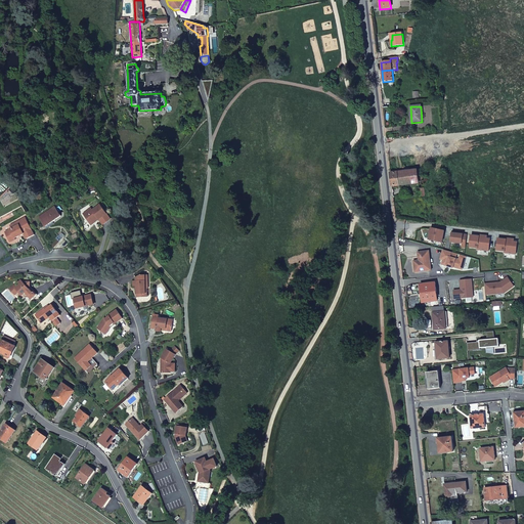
[(391,173),(392,186),(423,183),(422,170),(410,171),(403,172),(391,173)]
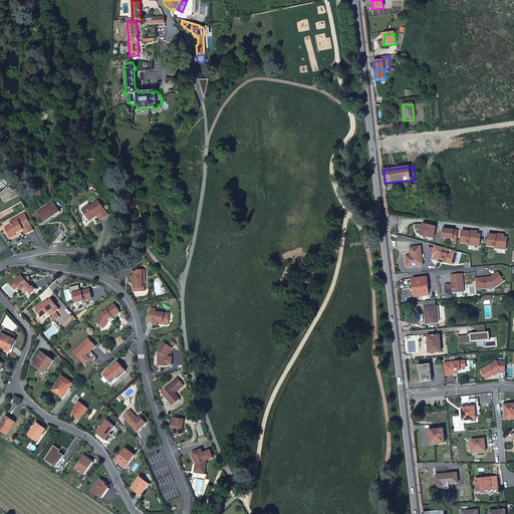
[(89,220),(105,210),(98,201),(91,206),(89,204),(81,210),(89,220)]
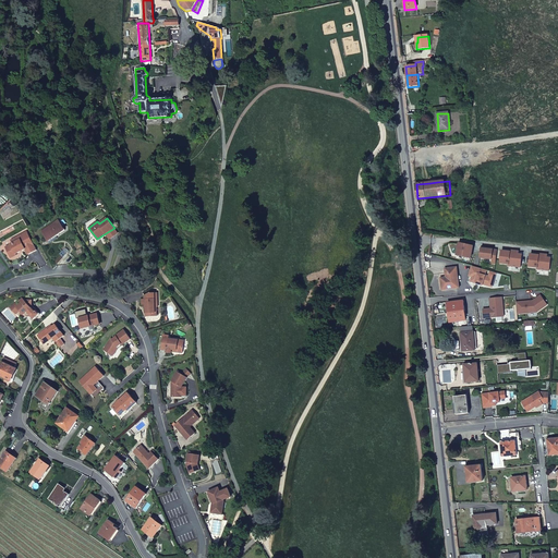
[(60,225),(58,221),(41,232),(44,234),(45,235),(48,235),(50,234),(52,238),(52,239),(65,230),(61,223),(60,225)]
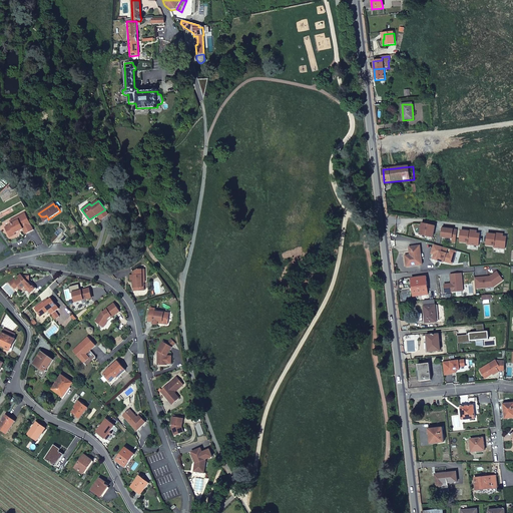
[(34,229),(25,212),(10,220),(12,223),(5,227),(11,237),(16,234),(15,233),(19,231),(18,229),(23,227),(26,233),(34,229)]
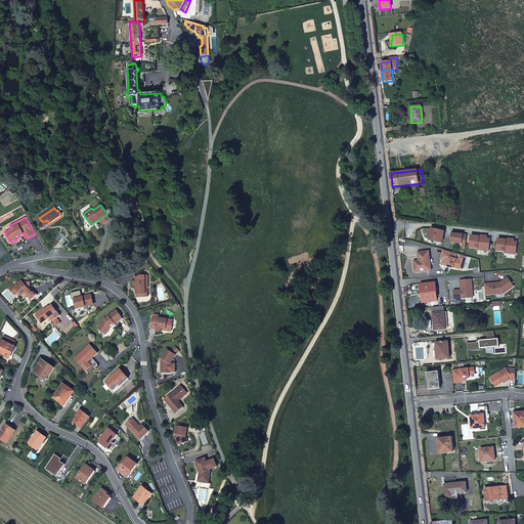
[(432,229),(429,239),(442,243),(444,231),(432,229)]
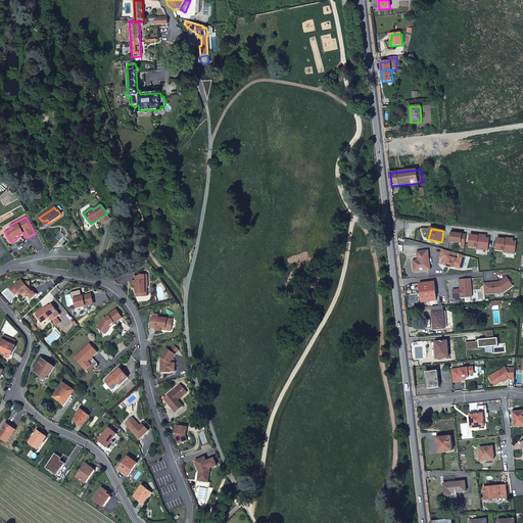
[(452,232),(450,242),(461,243),(461,247),(465,247),(466,235),(462,234),(457,234),(457,232),(452,232)]
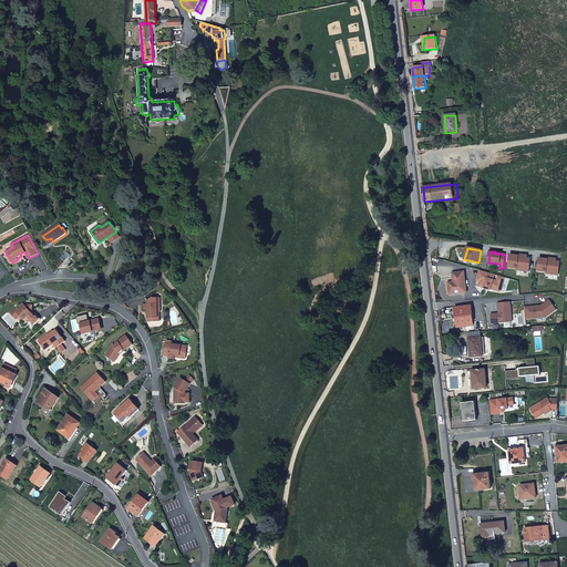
[(518,256),(509,255),(508,268),(517,269),(517,270),(529,271),(531,263),(526,261),(526,258),(527,256),(518,255),(518,256)]
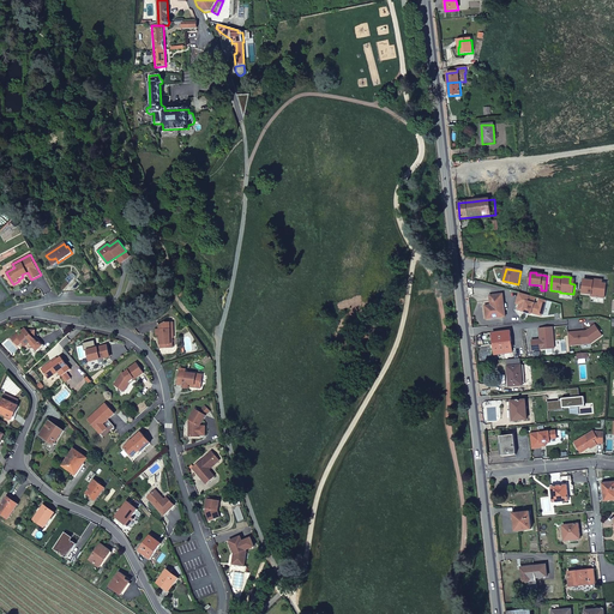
[(584,280),(582,294),(591,295),(591,296),(605,298),(606,288),(601,287),(602,283),(602,281),(594,280),(593,281),(584,280)]
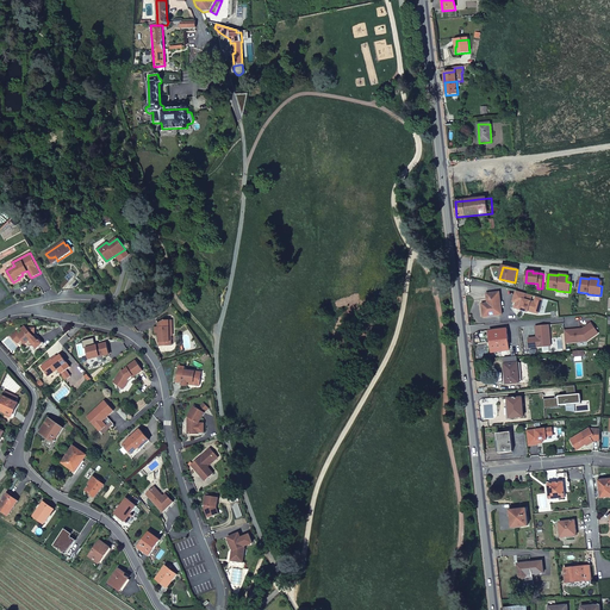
[(537,315),(542,299),(516,292),(514,300),(518,302),(517,305),(515,305),(514,309),(528,312),(528,311),(537,315)]
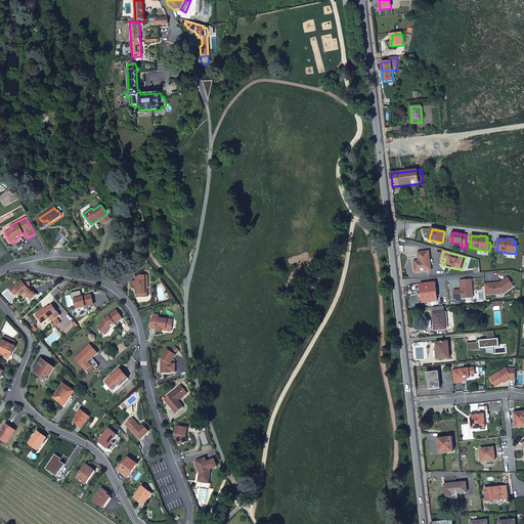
[(431,270),(429,252),(418,253),(419,260),(419,263),(413,264),(415,272),(431,270)]
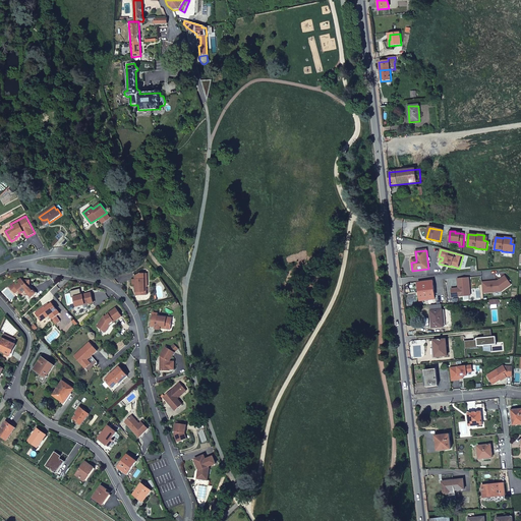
[(147,274),(139,274),(135,276),(135,280),(132,280),(132,285),(135,285),(135,287),(136,295),(140,295),(143,292),(146,292),(145,287),(147,286),(148,286),(147,274)]
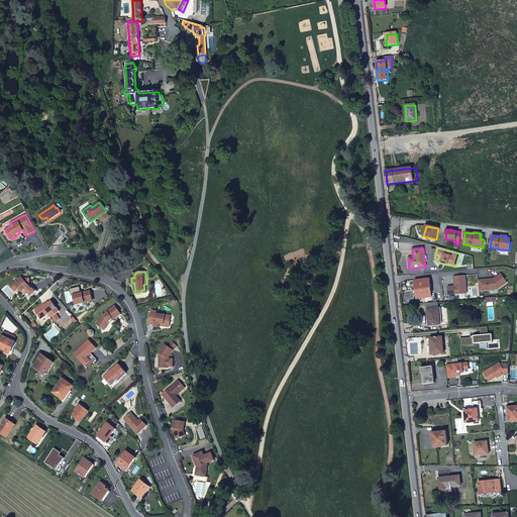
[(480,291),(498,290),(507,283),(501,274),(494,279),(491,280),(491,281),(489,281),(487,280),(479,281),(480,291)]
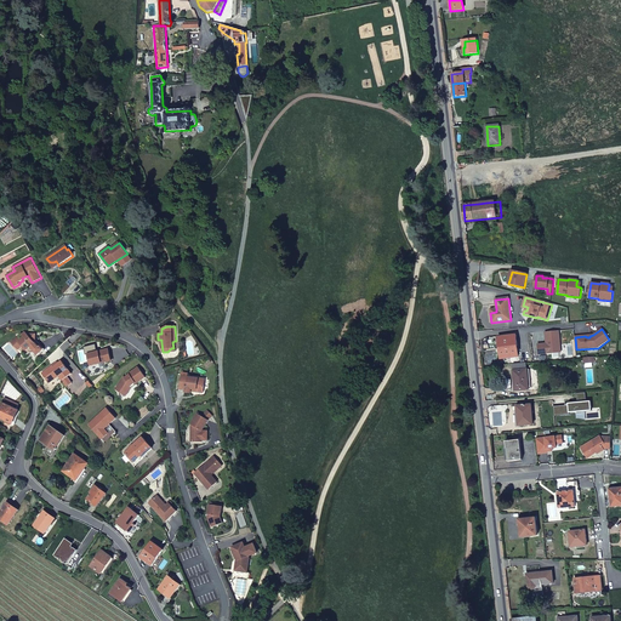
[(35,335),(33,334),(30,335),(27,331),(24,334),(26,336),(23,339),(20,336),(12,342),(18,349),(23,346),(27,351),(35,343),(34,342),(35,341),(35,335)]
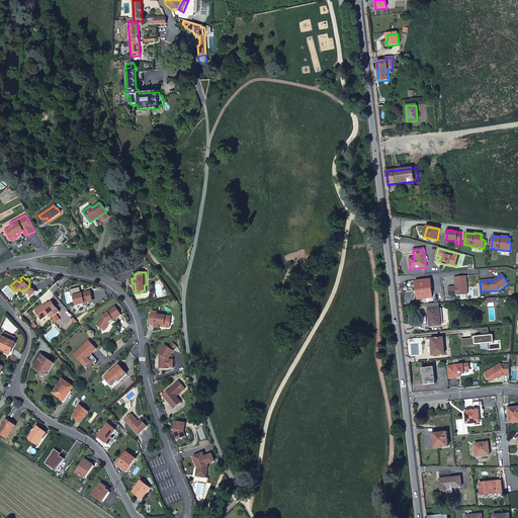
[(466,276),(455,277),(455,286),(448,287),(449,295),(467,293),(466,276)]
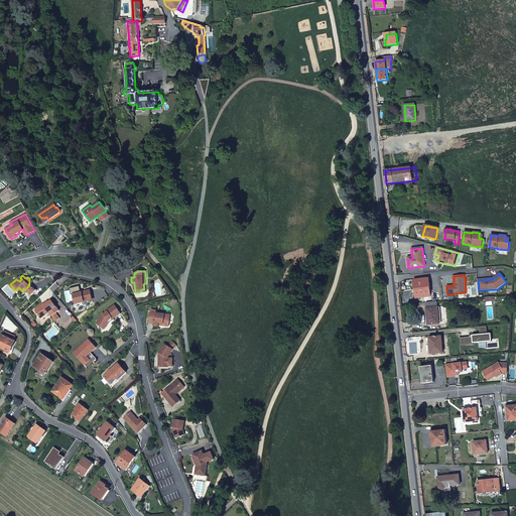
[(413,280),(416,298),(430,297),(428,278),(413,280)]
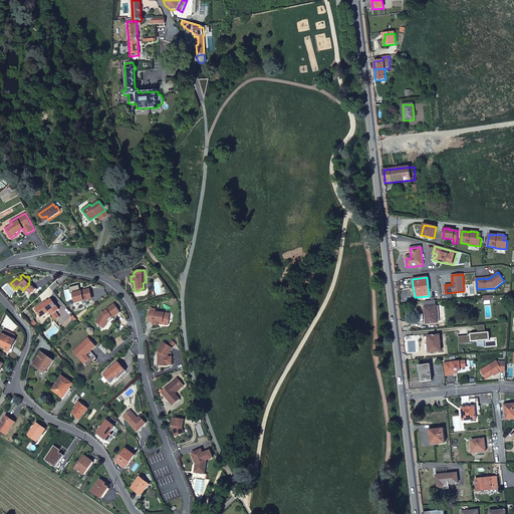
[(29,284),(22,290),(21,291),(23,293),(31,285),(29,284)]
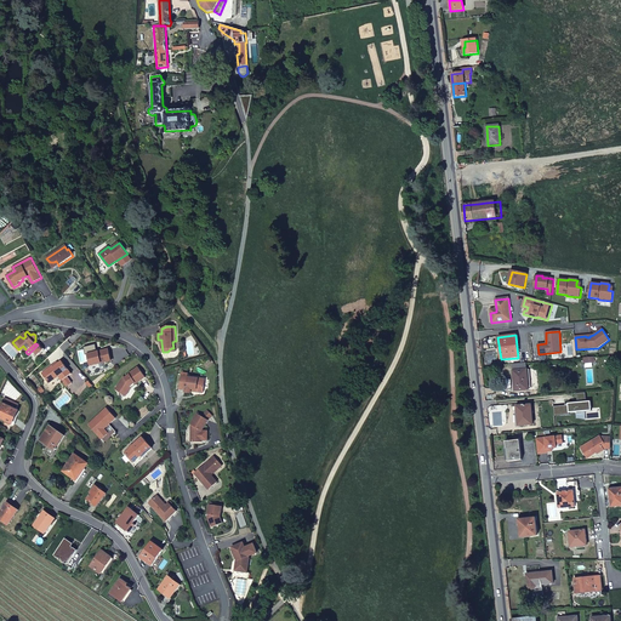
[(108,348),(89,354),(91,365),(97,364),(112,360),(108,348)]
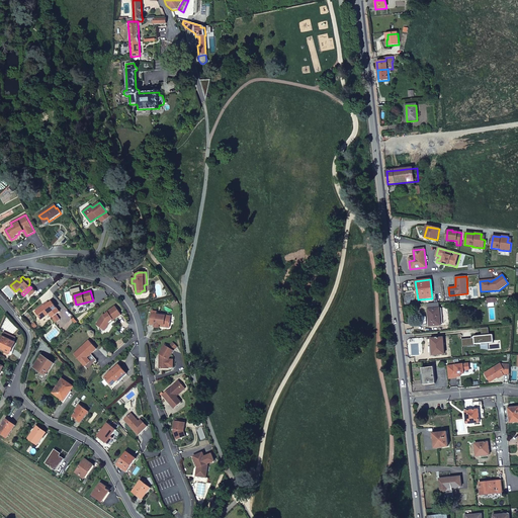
[(60,312),(52,301),(49,304),(45,307),(44,306),(35,312),(41,320),(50,314),(52,317),(60,312)]
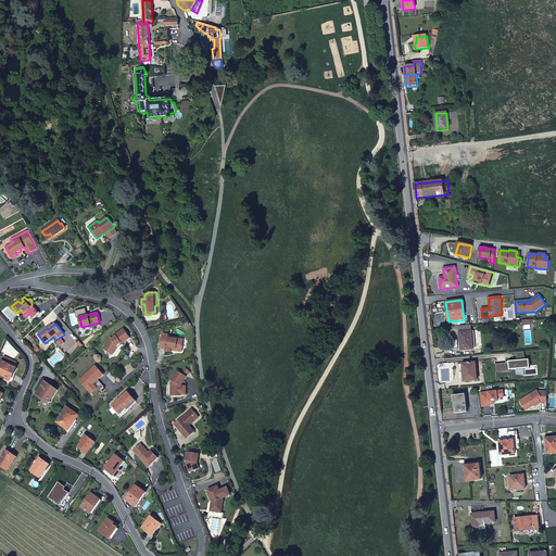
[(130,338),(124,329),(115,335),(116,336),(112,338),(111,337),(105,346),(114,352),(118,346),(117,345),(122,342),(122,343),(130,338)]
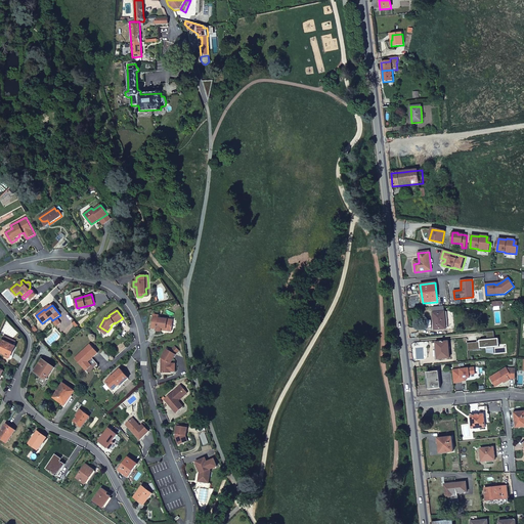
[(434,313),(433,313),(434,331),(446,329),(445,312),(444,312),(434,313)]
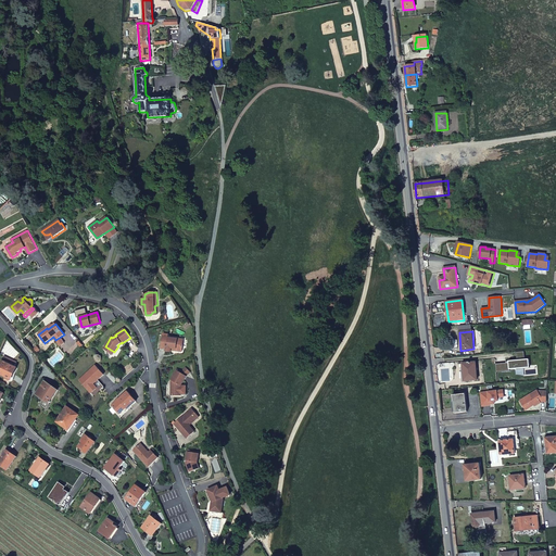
[(182,348),(184,340),(168,338),(168,335),(163,335),(162,349),(166,349),(166,351),(171,351),(171,350),(172,348),(177,349),(177,348),(182,348)]
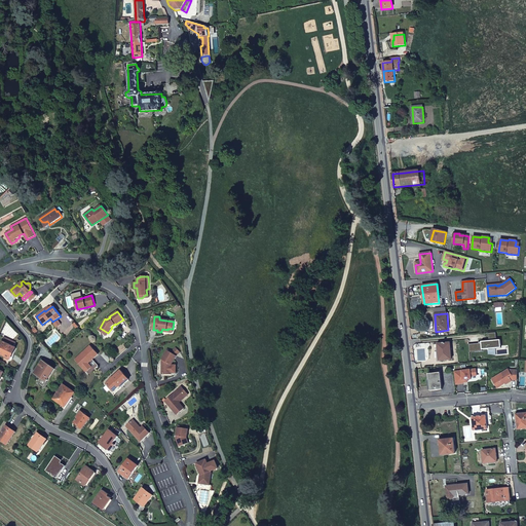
[(496,333),(488,334),(489,341),(482,342),(482,344),(479,344),(468,344),(470,352),(482,351),(482,350),(488,349),(488,354),(496,353),(495,348),(501,348),(500,340),(497,341),(496,333)]
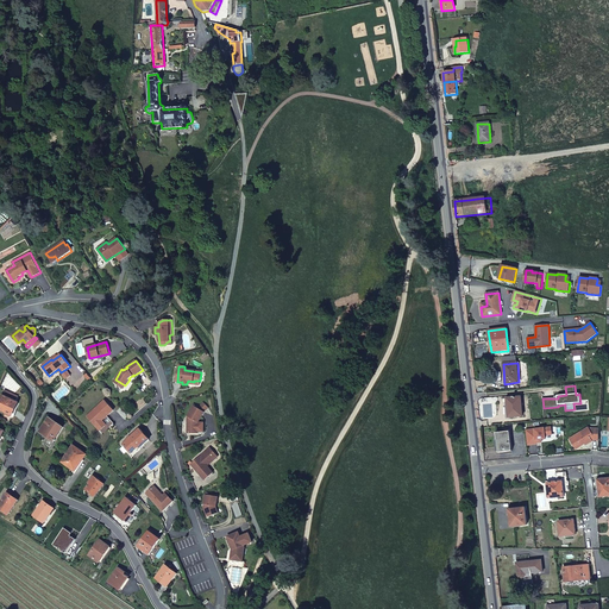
[(5,391),(4,396),(16,402),(18,397),(5,391)]
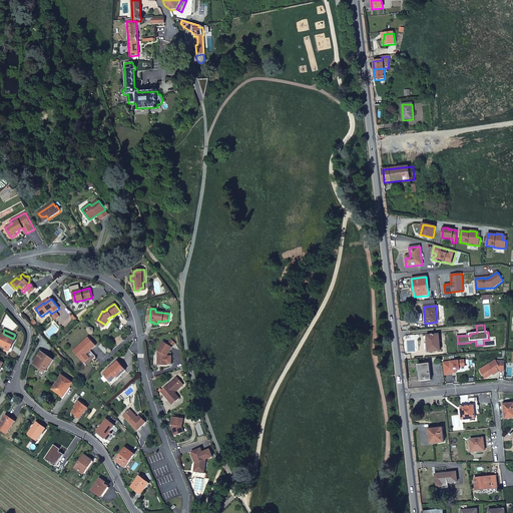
[(4,349),(2,353),(8,356),(15,340),(13,339),(3,334),(0,339),(0,346),(7,349),(6,350),(4,349)]
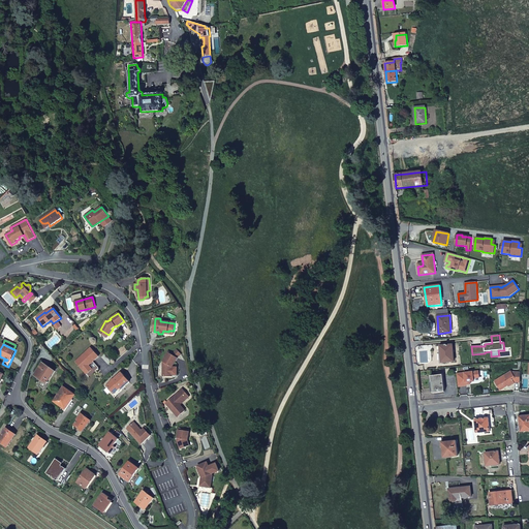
[(454,362),(453,345),(440,346),(441,363),(454,362)]
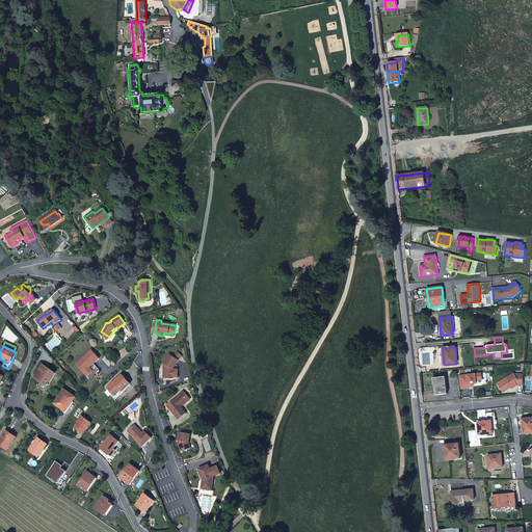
[(100,358),(91,350),(76,364),(87,376),(92,371),(88,366),(90,365),(90,366),(94,364),(100,358)]
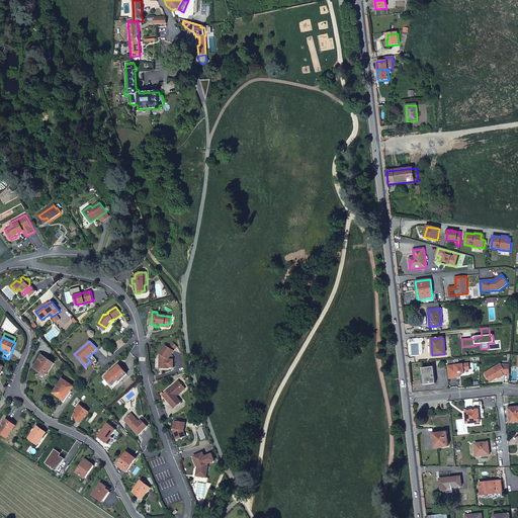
[(169,359),(174,350),(165,345),(159,354),(161,355),(159,357),(161,358),(161,360),(159,361),(159,368),(169,368),(169,359)]
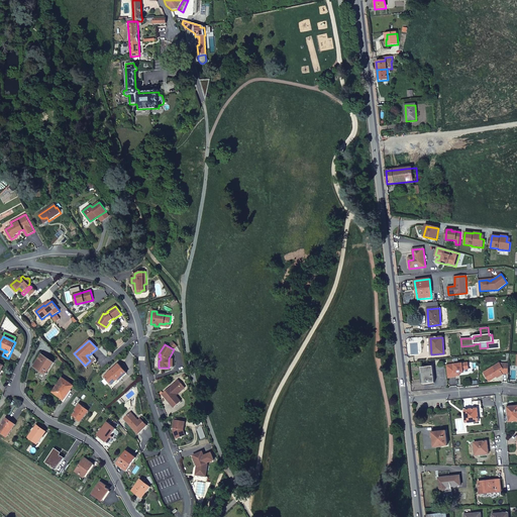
[(97,359),(91,353),(88,355),(88,354),(86,355),(90,360),(85,366),(88,368),(97,359)]
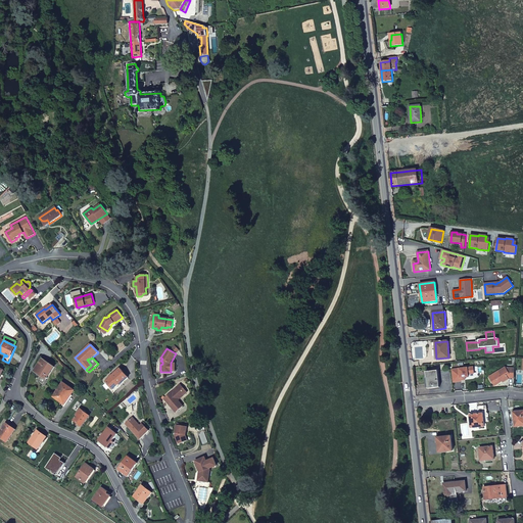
[(55,367),(43,359),(35,371),(46,379),(55,367)]
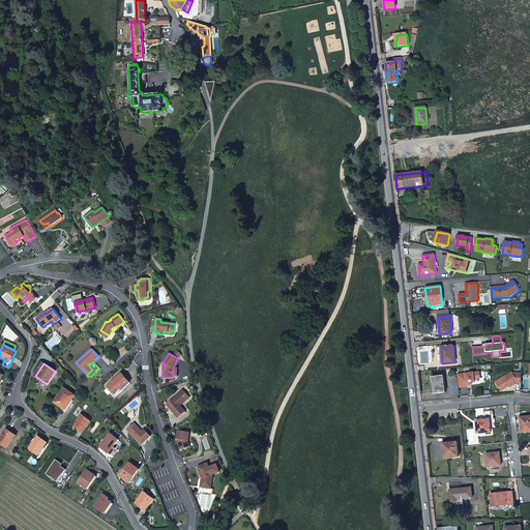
[(522,383),(522,374),(512,373),(512,372),(496,382),(500,388),(505,384),(507,387),(509,385),(510,387),(516,384),(514,383),(522,383)]
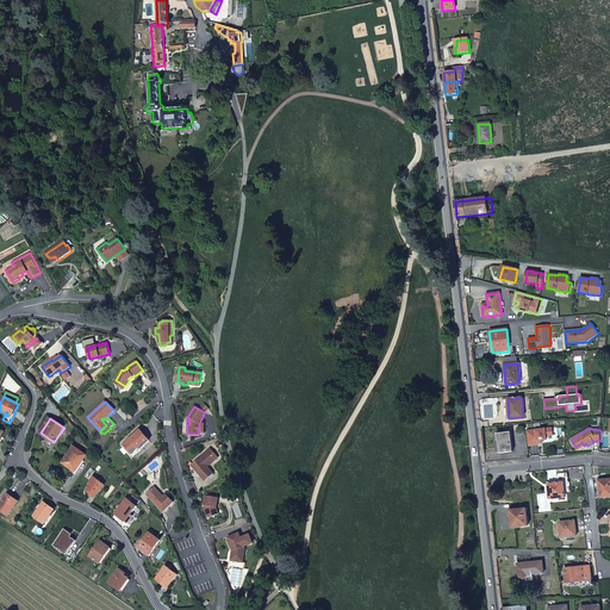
[(141,448),(150,440),(141,429),(123,444),(128,449),(131,454),(138,447),(141,448)]
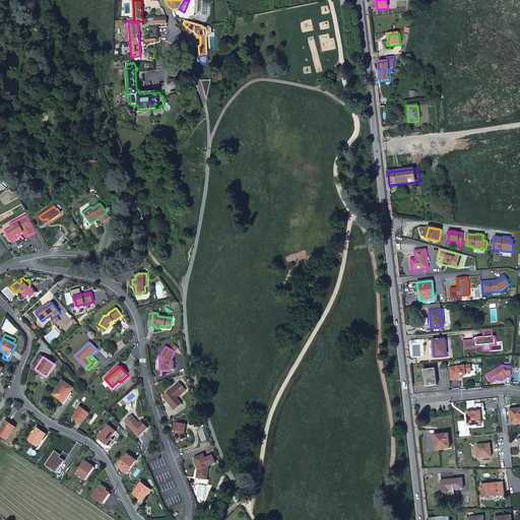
[(471,372),(470,366),(449,368),(451,381),(459,379),(458,378),(458,376),(462,376),(466,375),(465,372),(471,372)]
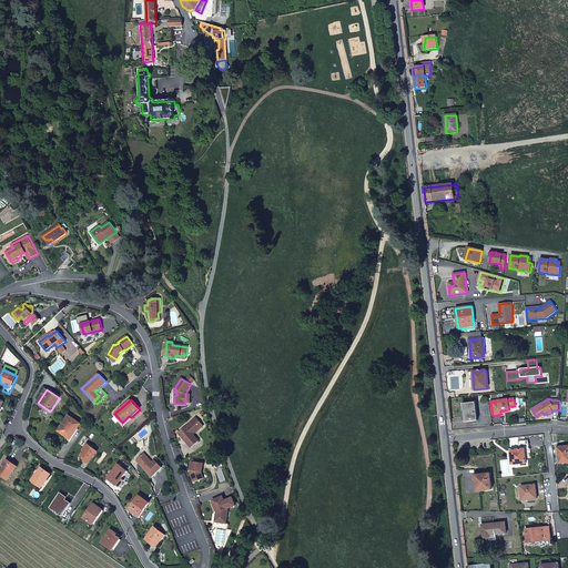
[(477,422),(475,403),(463,405),(465,423),(477,422)]
